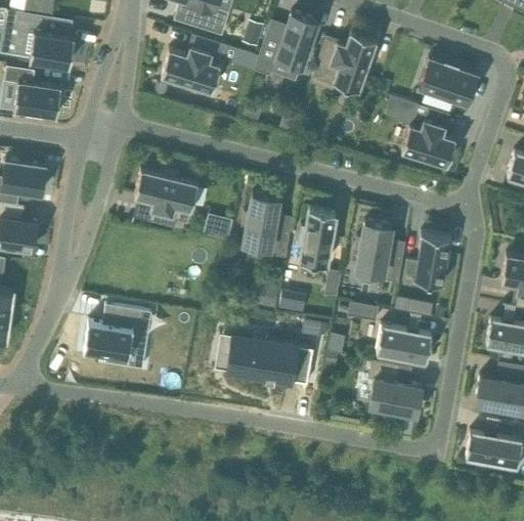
[(26,0),(24,11),(38,14),(40,0),(26,0)]
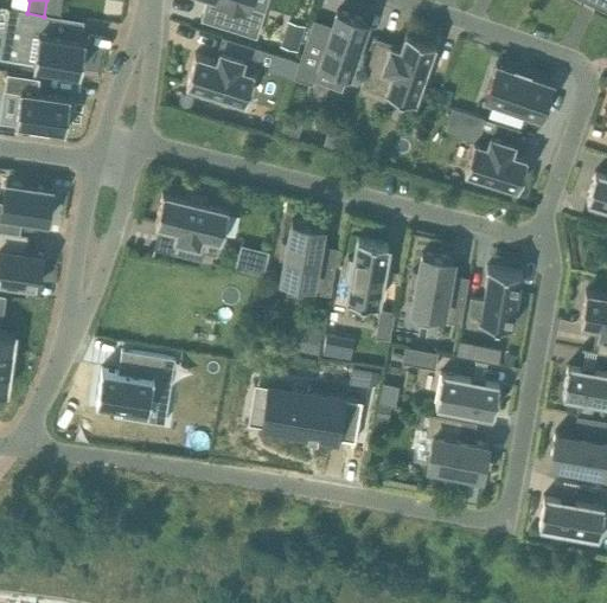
[(63,0),(46,0),(44,17),(61,19),(63,0)]
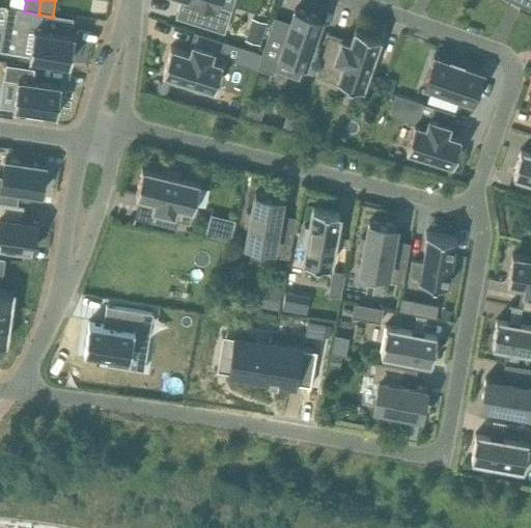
[(204,0),(203,4),(226,14),(231,0),(204,0)]
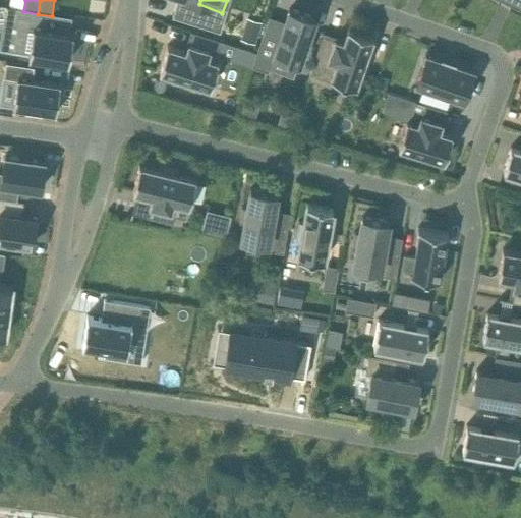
[(46,32),(48,16),(18,11),(15,27),(21,29),(17,54),(30,56),(29,58),(69,64),(73,36),(70,36),(46,32)]
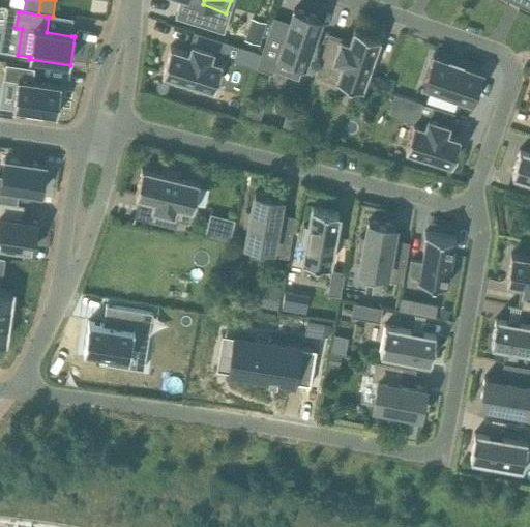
[(320,21),(295,11),(289,28),(284,27),(281,36),(270,32),(257,69),(273,75),(274,71),(299,81),(310,51),(315,53),(320,38),(315,36),(320,21)]
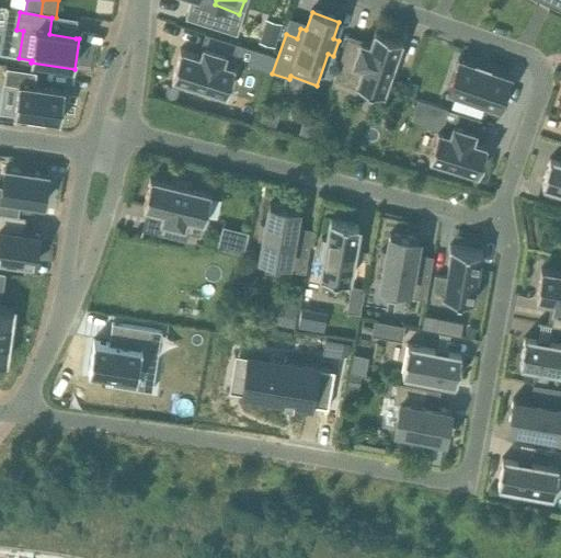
[(268,23),(262,44),(274,47),(281,26),(268,23)]
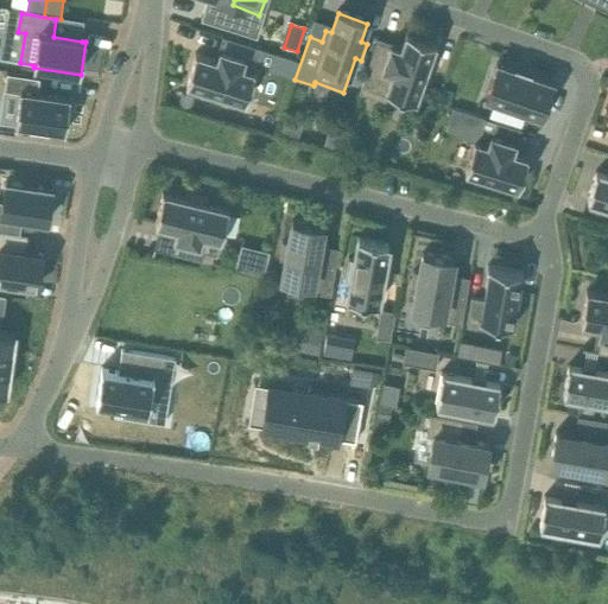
[(377,46),(360,94),(386,103),(390,94),(416,103),(422,87),(426,89),(434,71),(428,70),(436,45),(407,35),(400,57),(390,53),(390,55),(377,50),(378,46),(377,46)]
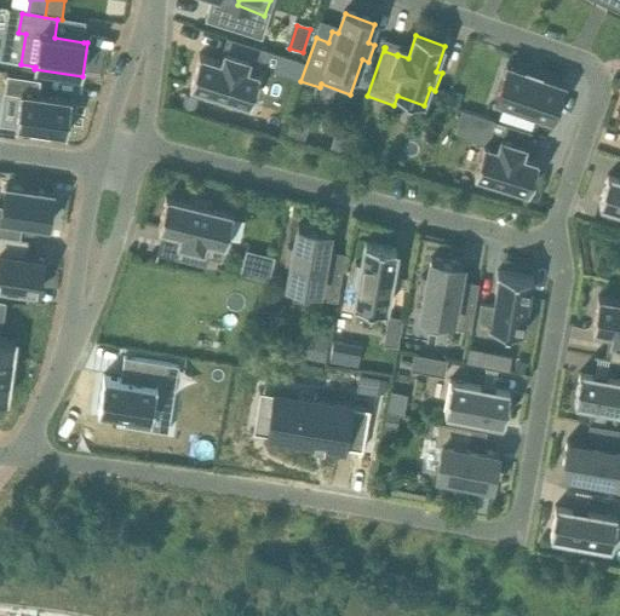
[(234,101),(251,107),(260,76),(259,76),(268,52),(228,39),(227,41),(230,41),(227,55),(225,53),(222,64),(200,57),(190,87),(216,95),(213,101),(231,107),(234,101)]
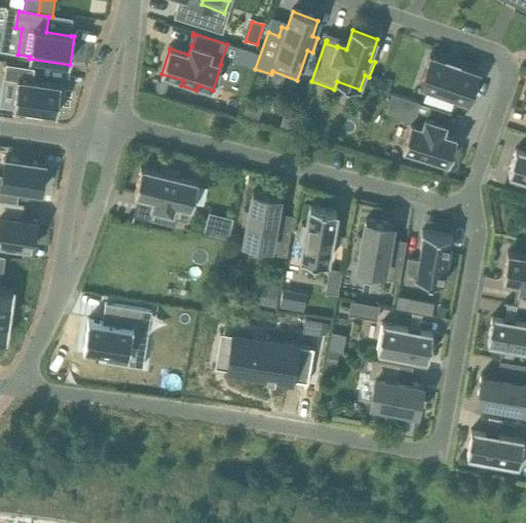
[(429,57),(420,86),(468,103),(478,74),(429,57)]
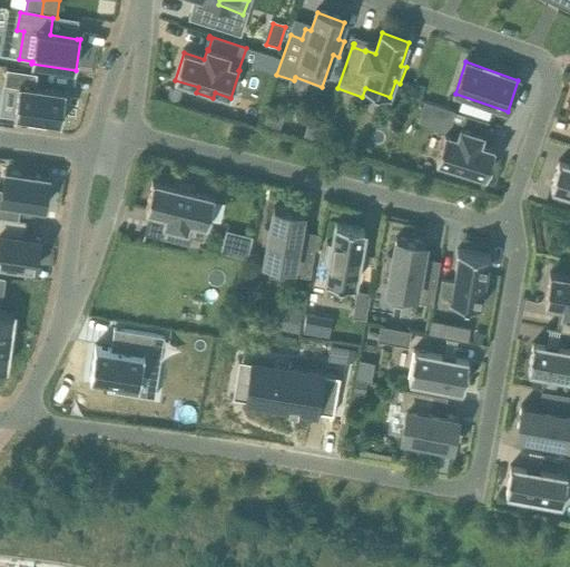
[(0,89),(10,91),(6,120),(20,123),(20,127),(36,129),(37,125),(53,127),(57,98),(27,94),(29,78),(0,72),(0,89)]
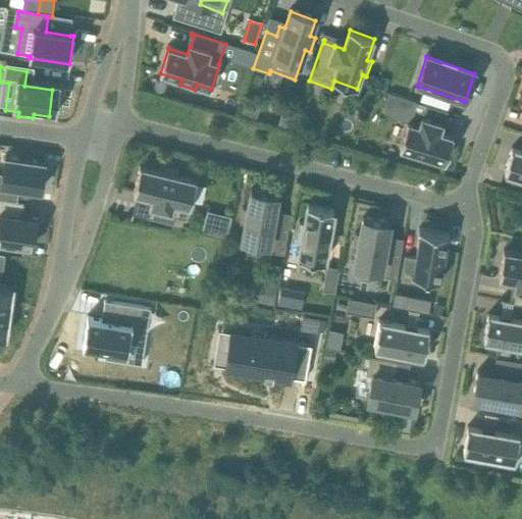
[(389,82),(381,80),(378,91),(386,94),(389,82)]
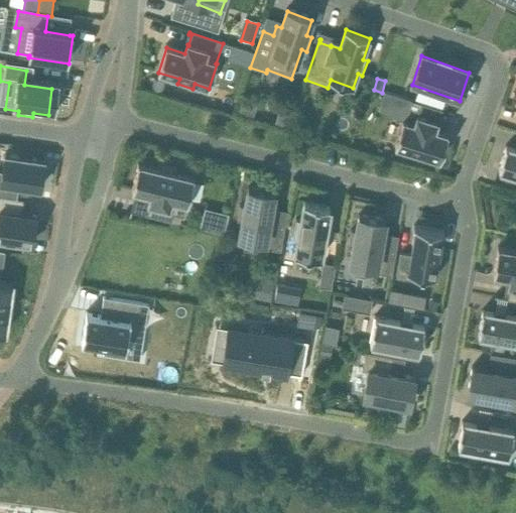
[(166,84),(155,81),(152,93),(163,97),(166,84)]
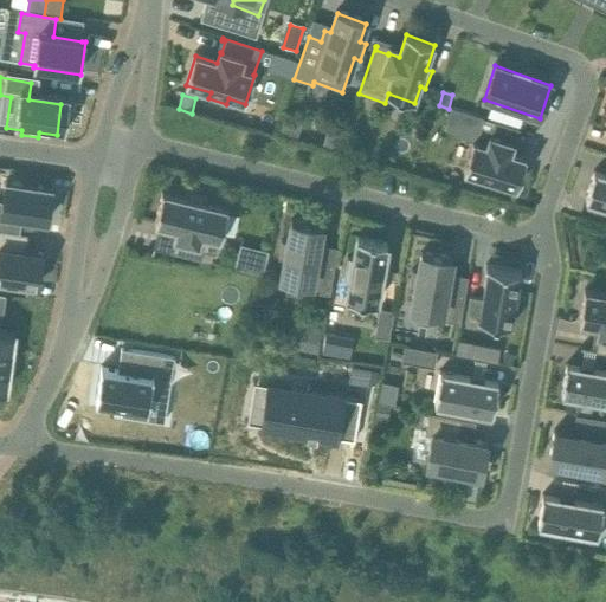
[(452,107),(444,129),(475,140),(483,117),(452,107)]
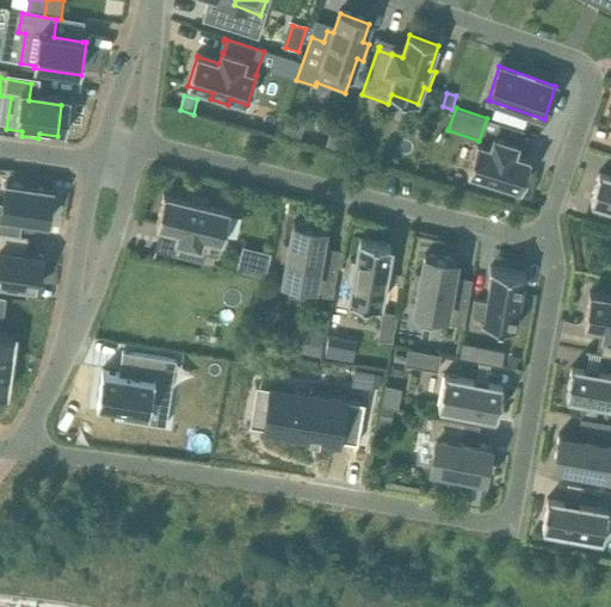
[(287,121),(282,136),(300,142),(304,127),(287,121)]
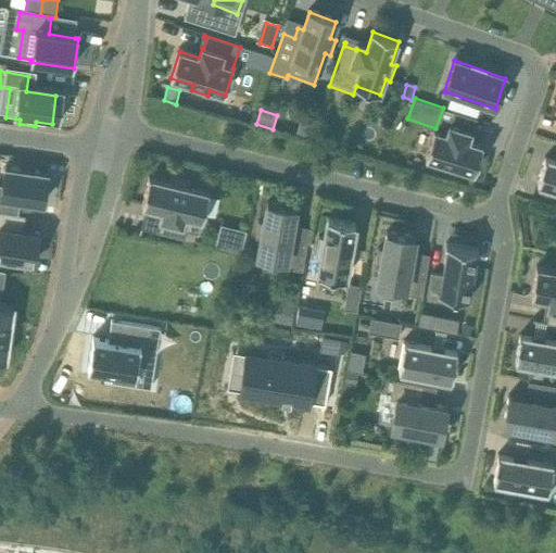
[(458,168),(476,174),(483,147),(469,142),(471,133),(470,133),(474,122),(477,123),(478,121),(444,111),(438,133),(434,132),(426,159),(441,163),(439,168),(456,174),(458,168)]
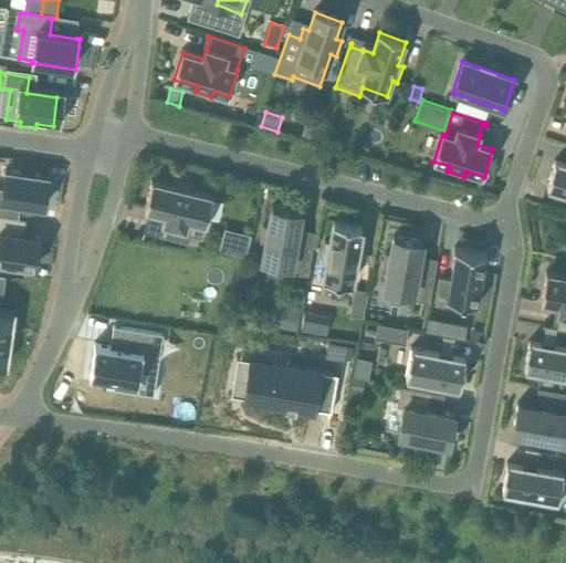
[(565,166),(555,163),(547,188),(563,193),(561,198),(565,199),(565,166)]
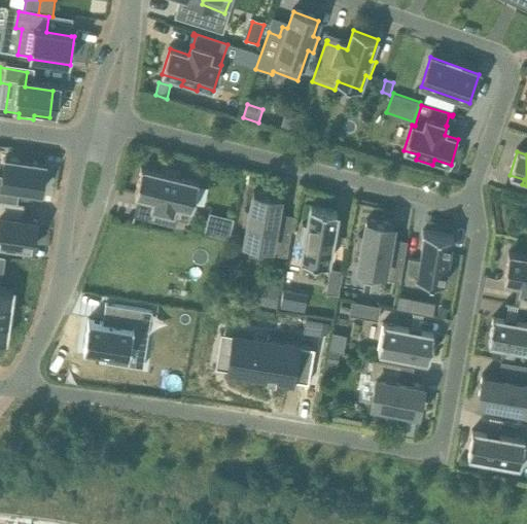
[(6,197),(36,201),(39,172),(0,167),(0,210),(5,211),(6,197)]
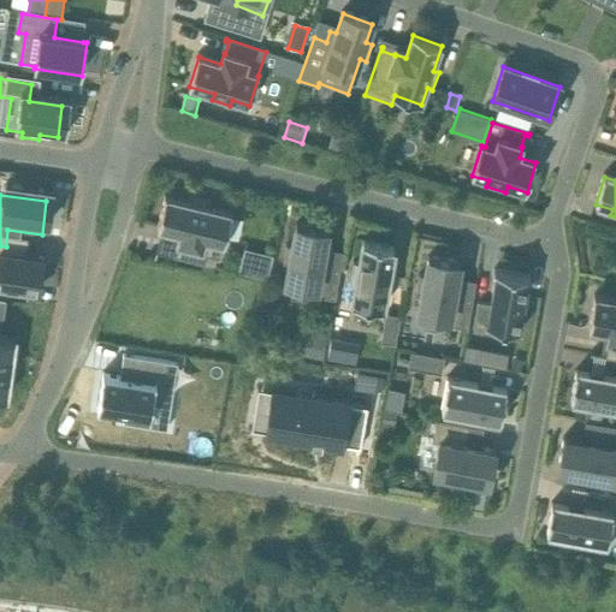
[(190,205),(165,198),(158,227),(182,235),(178,245),(181,245),(177,257),(173,257),(173,259),(207,267),(209,259),(220,261),(224,244),(225,245),(232,215),(209,209),(211,203),(193,198),(190,205)]
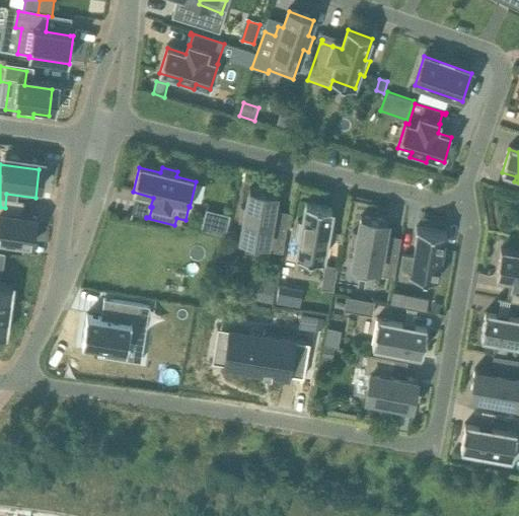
[(276,196),(250,191),(247,210),(242,209),(239,224),(244,225),(242,241),(267,245),(266,251),(283,254),(287,228),(277,225),(278,216),(273,215),(276,196)]
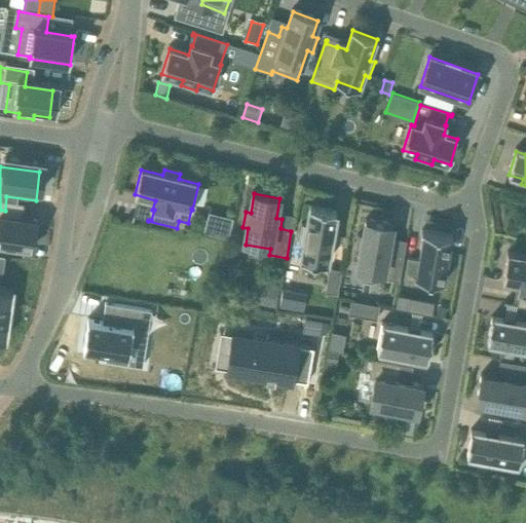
[(302,261),(328,265),(336,212),(310,208),(307,227),(302,226),(299,244),(304,245),(302,261)]
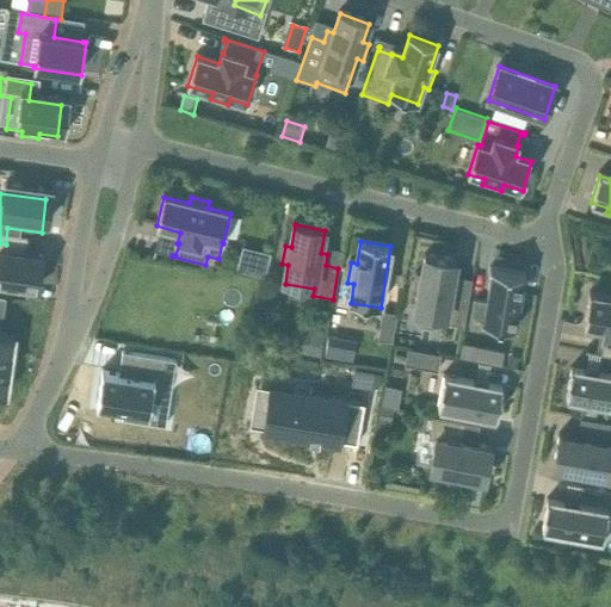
[(0,297),(32,302),(37,270),(8,266),(11,251),(0,248),(0,297)]
